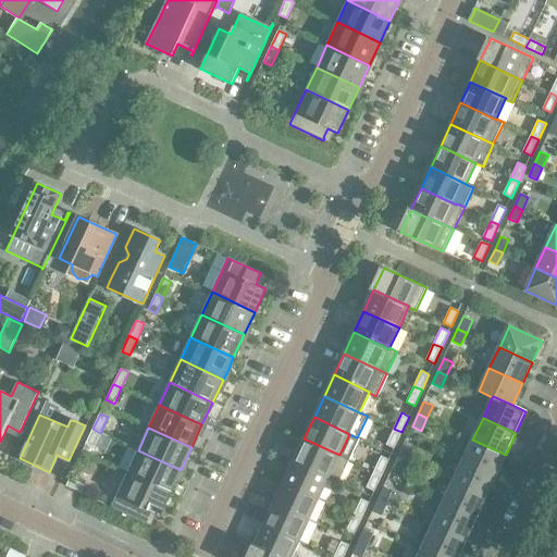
[(93,448),(100,433),(93,429),(85,445),(93,448)]
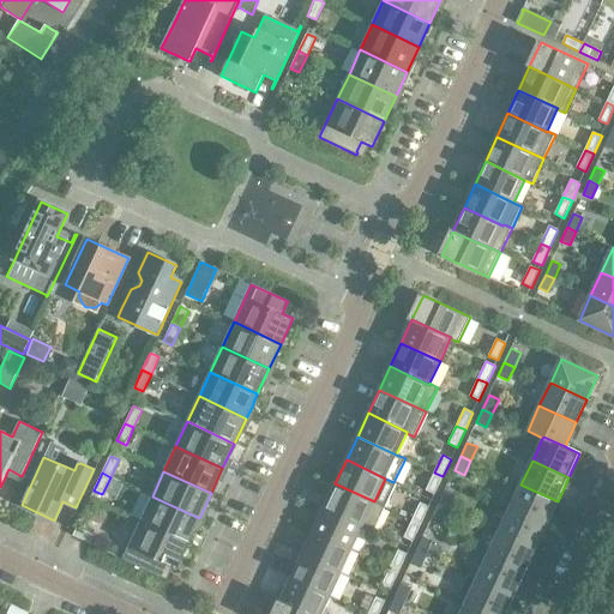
[(434,494),(443,476),(434,473),(426,491),(434,494)]
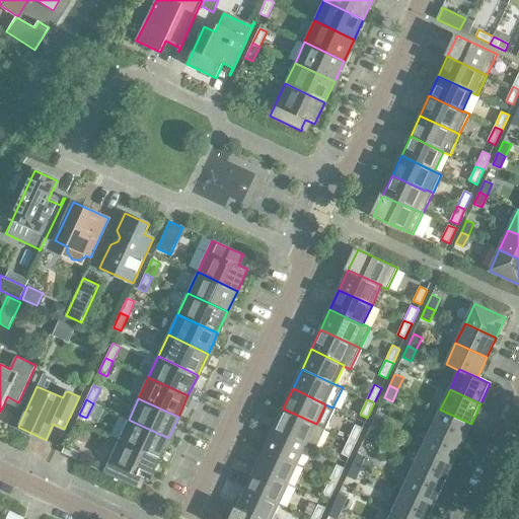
[(325,429),(316,424),(283,409),(274,429),(307,444),(316,449),(325,429)]
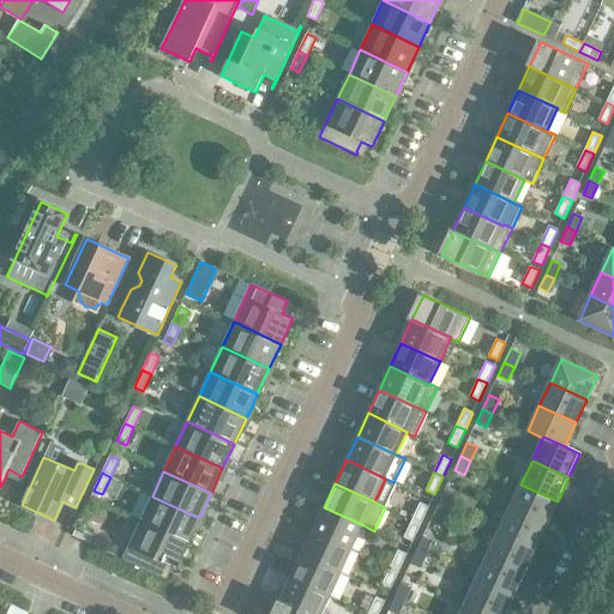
[(547,524),(558,501),(521,485),(510,507),(547,524)]
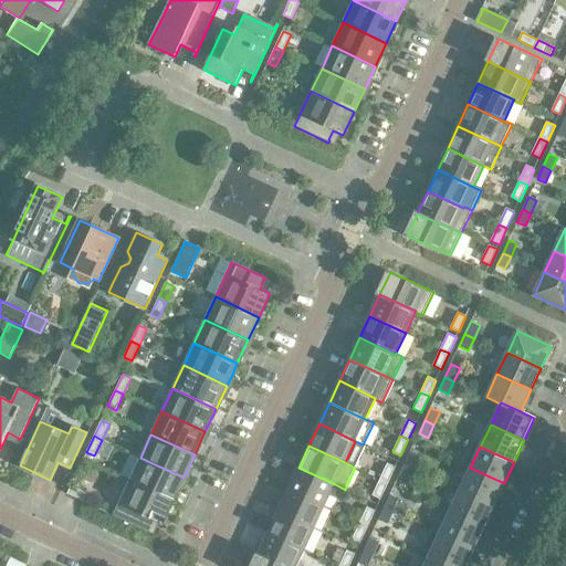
[(419,456),(410,451),(405,463),(413,468),(419,456)]
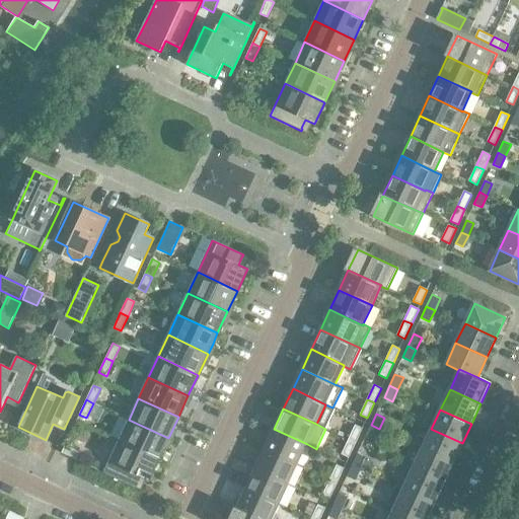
[(159,458),(168,438),(129,420),(119,440),(159,458)]
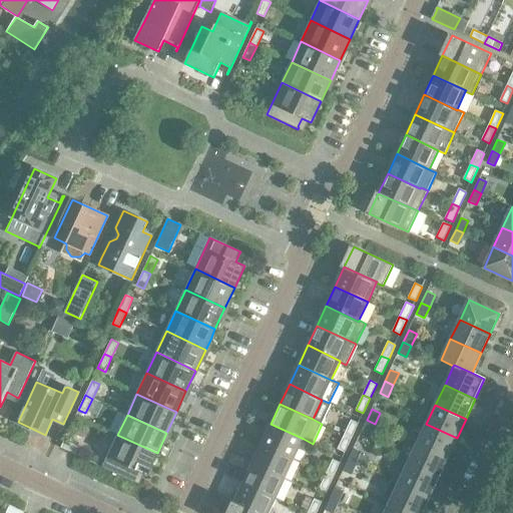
[(352,438),(359,423),(351,420),(345,434),(352,438)]
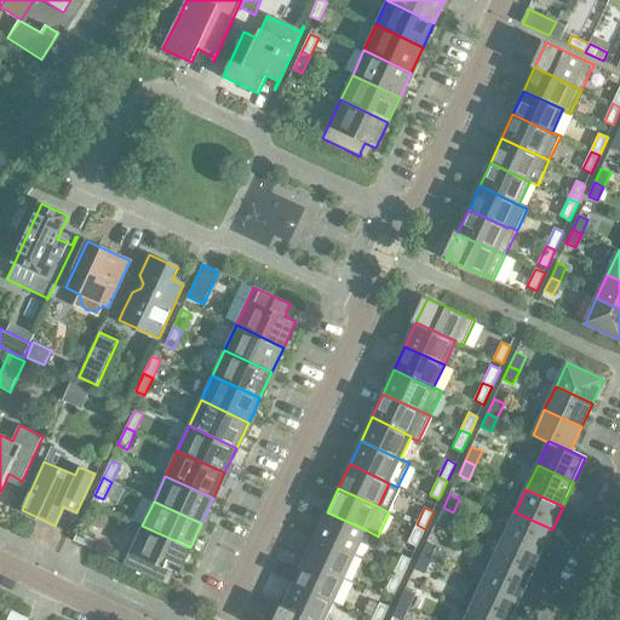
[(447,527),(453,512),(443,507),(436,522),(447,527)]
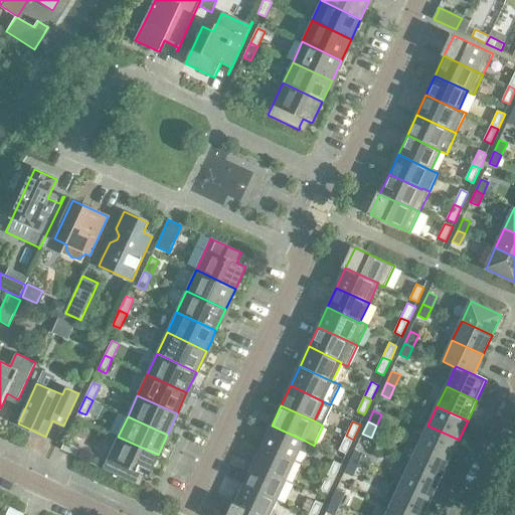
[(295,461),(305,441),(272,425),(263,446),(295,461)]
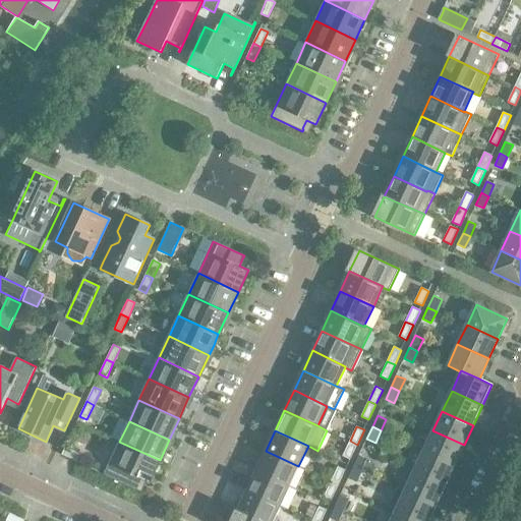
[(455,465),(464,445),(432,430),(423,451),(455,465)]
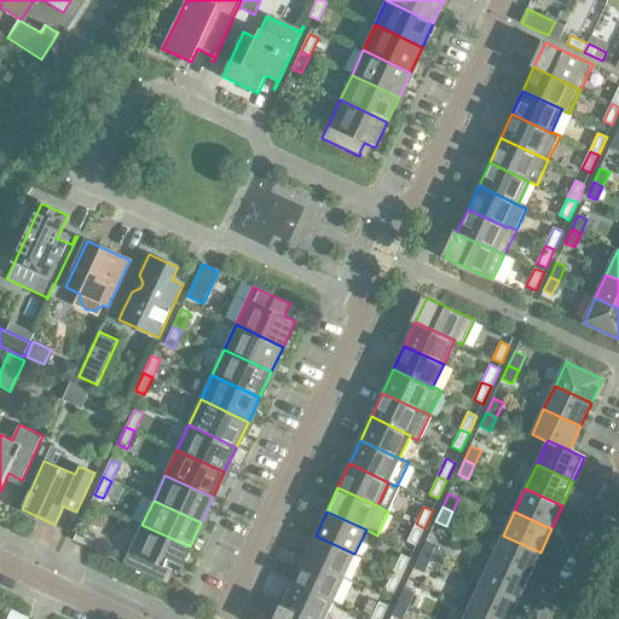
[(416,545),(424,528),(416,524),(408,542),(416,545)]
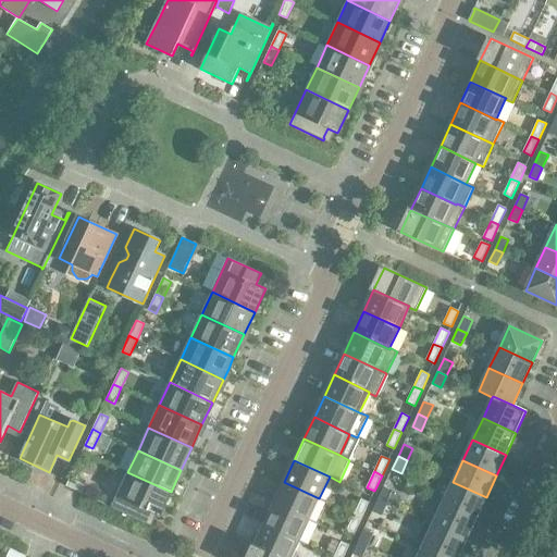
[(159,516),(171,492),(127,472),(111,507),(151,525),(157,515),(159,516)]
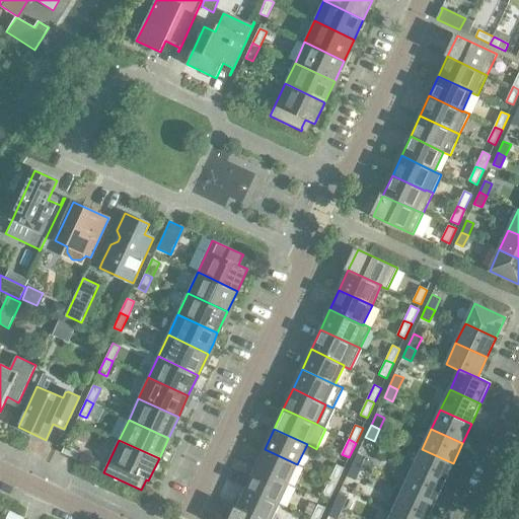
[(76,460),(76,459),(79,452),(65,445),(61,453),(76,460)]
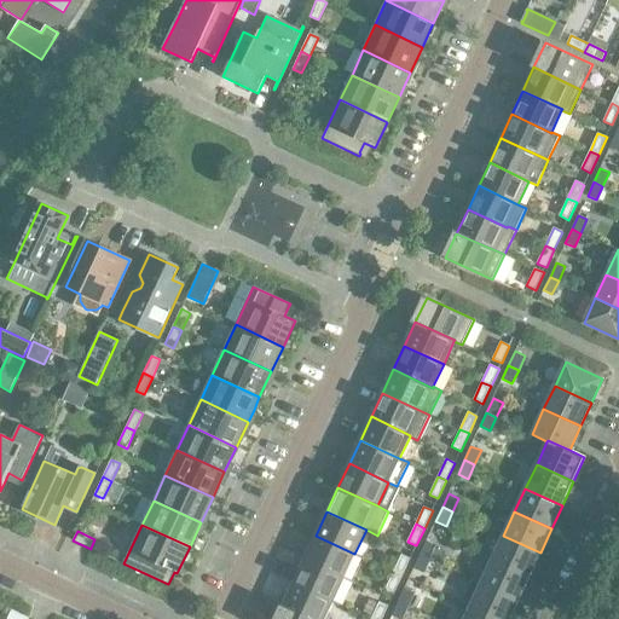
[(343,578),(354,554),(316,536),(305,559),(343,578)]
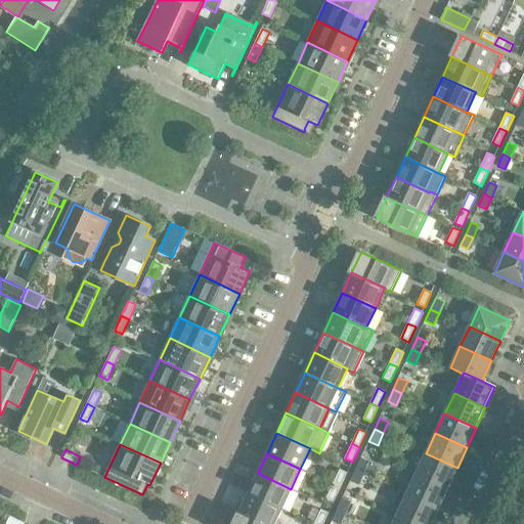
[(447,488),(457,468),(426,453),(417,473),(447,488)]
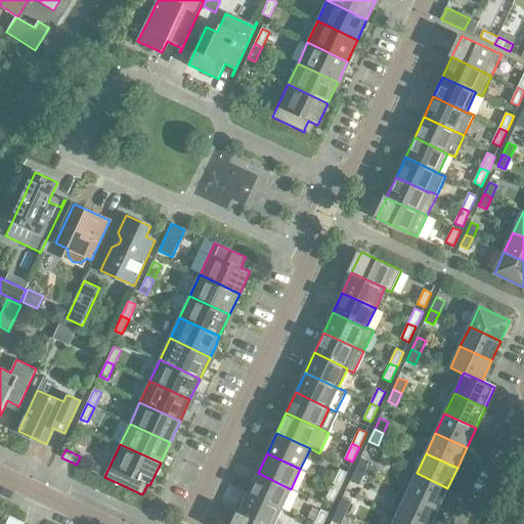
[(369,462),(361,457),(355,469),(364,473),(368,465),(369,462)]
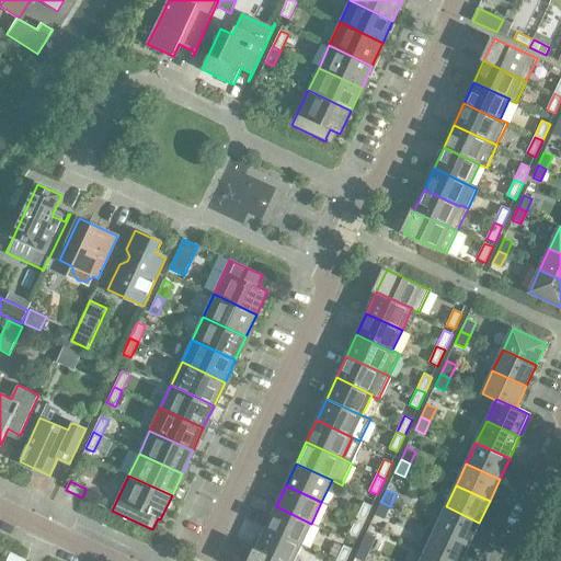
[(395,497),(390,506),(401,512),(404,504),(402,497),(396,494),(395,497)]
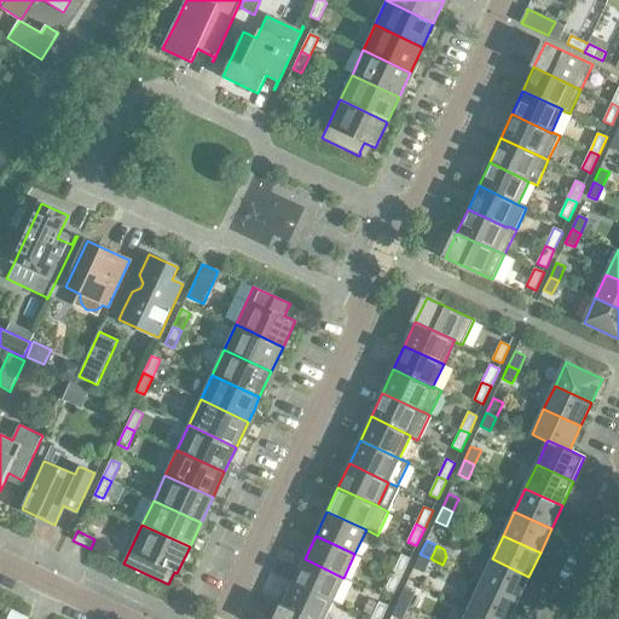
[(403,576),(410,559),(401,554),(393,572),(403,576)]
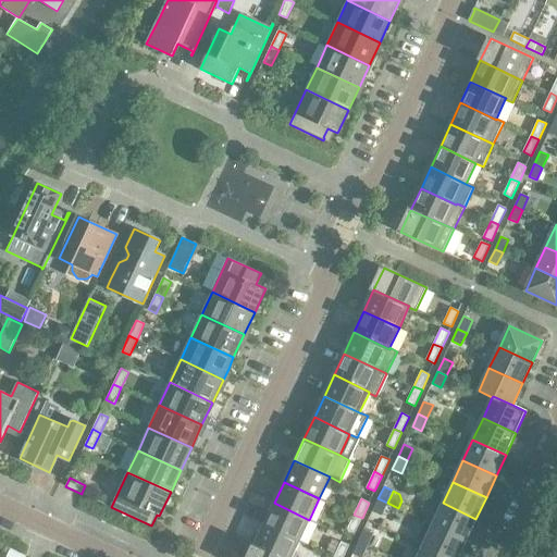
[(381,516),(387,503),(378,498),(372,511),(381,516)]
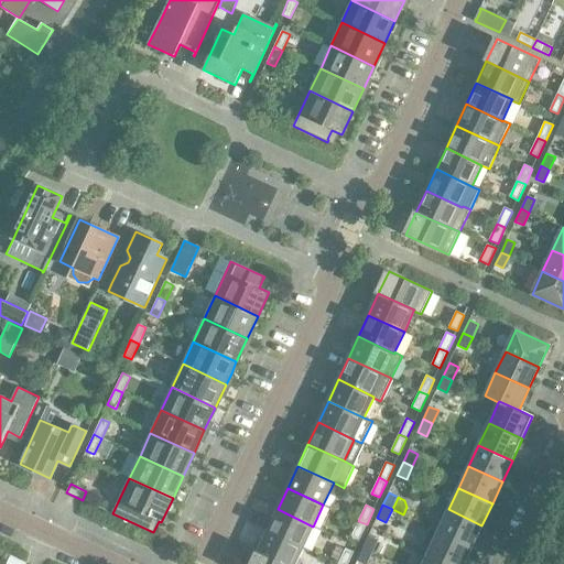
[(303,548),(313,527),(278,509),(268,531),(303,548)]
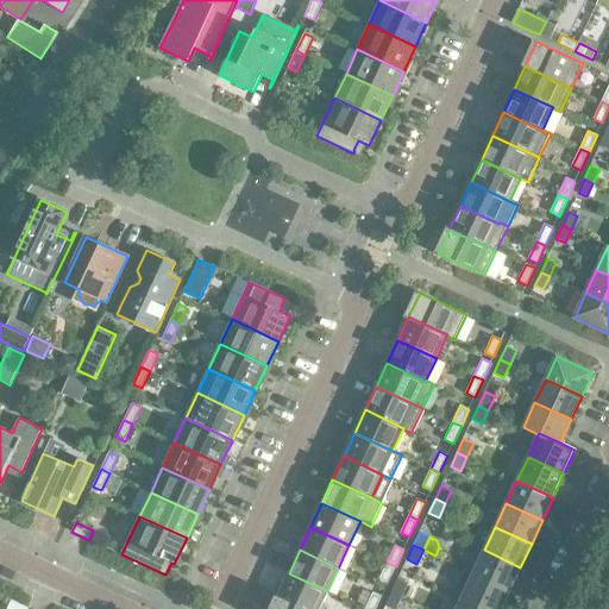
[(509,590),(520,567),(484,550),(473,573),(509,590)]
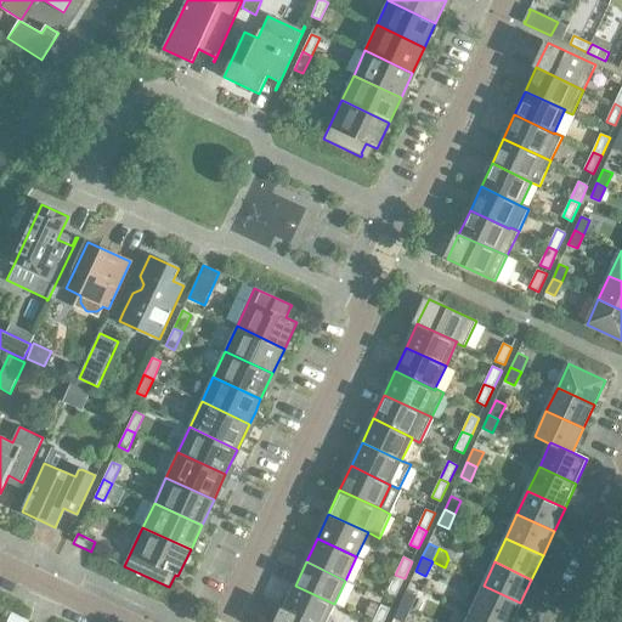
[(396,597),(405,578),(395,575),(386,592),(396,597)]
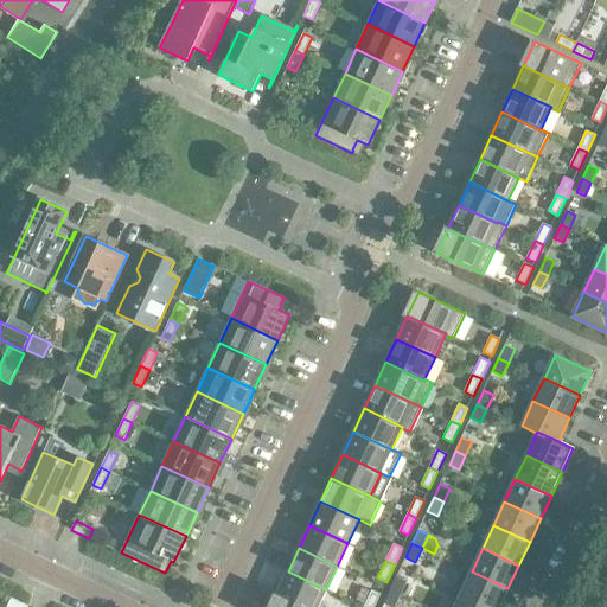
[(301,606),(318,606),(326,589),(288,572),(276,595),(301,606)]
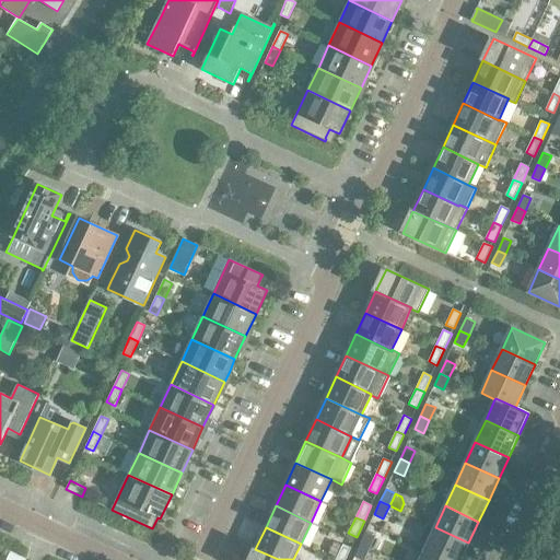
[(450,559),(459,559),(468,543),(435,527),(426,549),(450,559)]
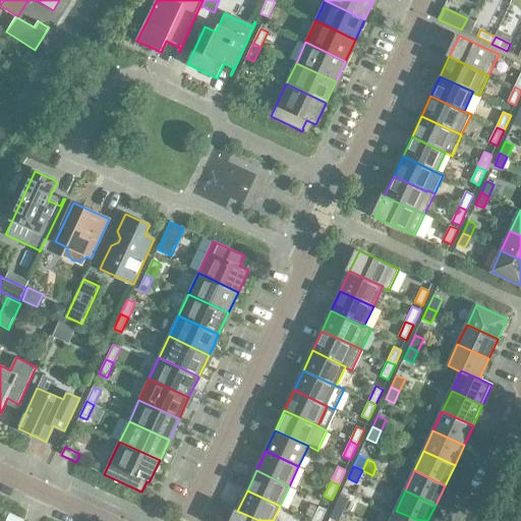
[(341,495),(335,507),(343,510),(349,499),(341,495)]
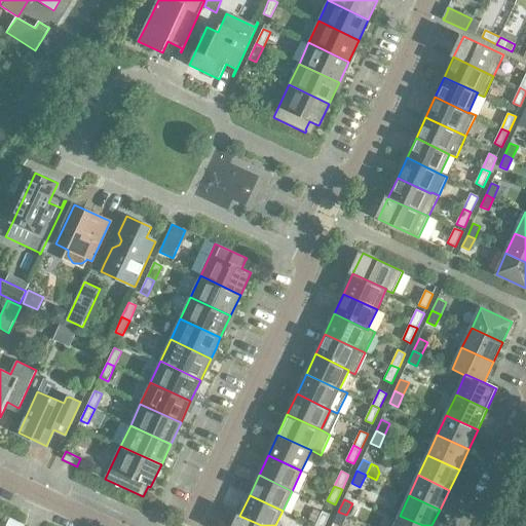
[(324,525),(330,515),(329,514),(323,511),(315,525),(324,525)]
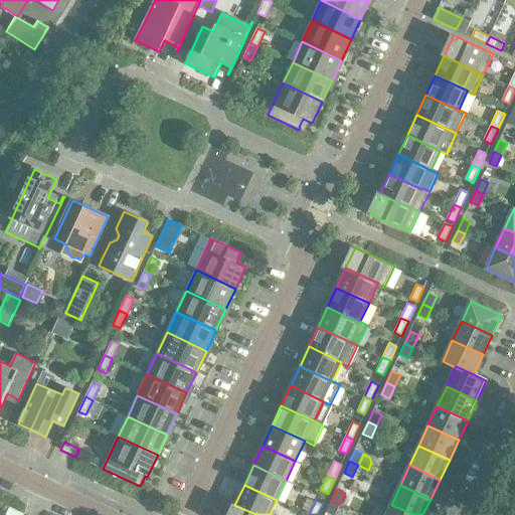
[(332,514),(334,514),(339,504),(331,501),(326,512),(332,514)]
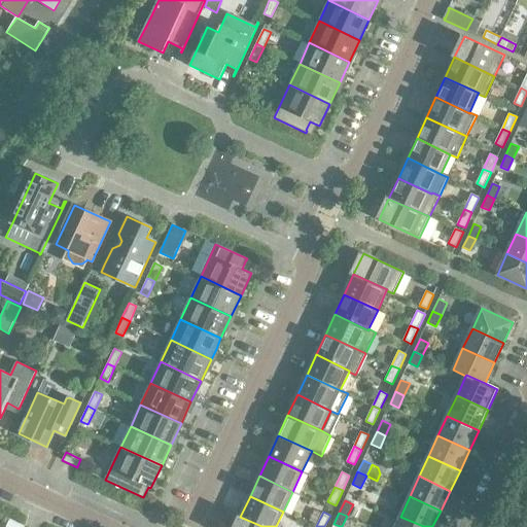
[(261,526),(240,517),(235,526),(261,526)]
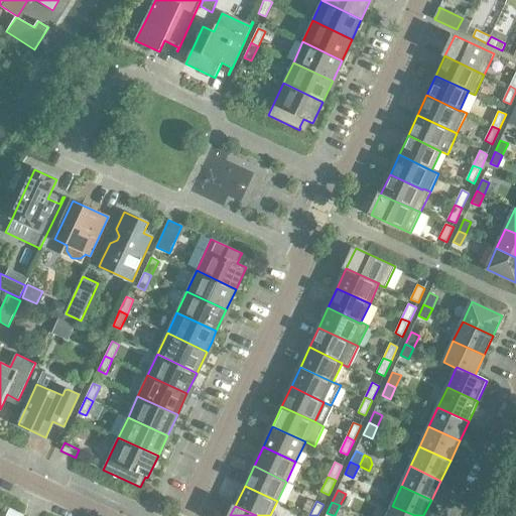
[(414,515),(392,506),(386,515),(414,515)]
